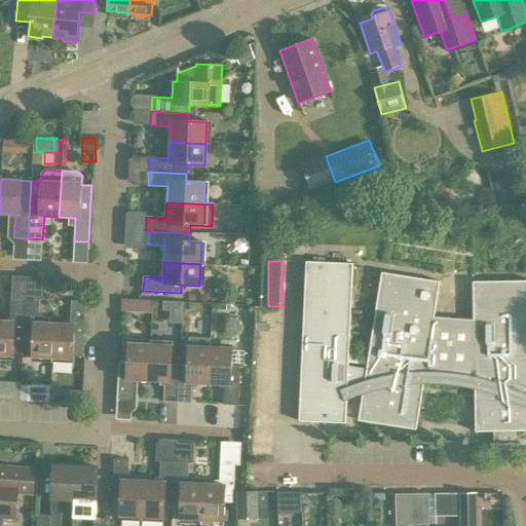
[(525,280),(473,283),(473,321),(434,317),(440,282),(381,273),(364,381),(351,385),(355,398),(362,396),(358,421),(416,430),(423,384),(437,384),(443,385),(449,385),(455,386),(461,387),(467,388),(475,389),(475,433),(494,433),(494,444),(490,444),(490,446),(520,445),(520,443),(516,443),(515,431),(525,430),(525,280)]
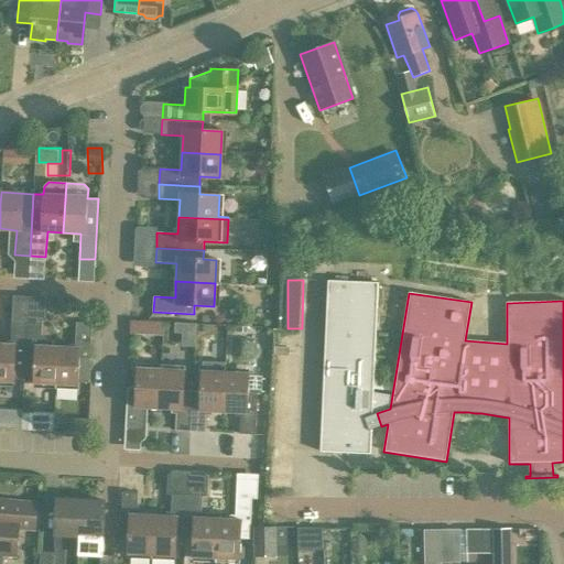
[(15,316),(50,317),(50,295),(15,294),(15,316)]
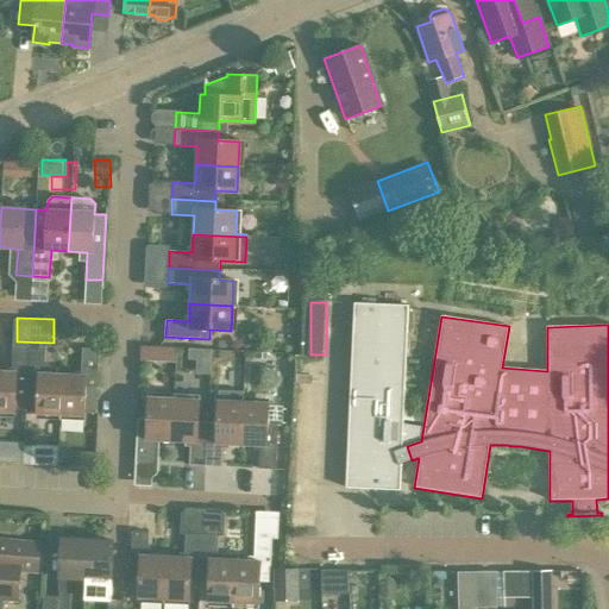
[(16,409),(25,410),(29,345),(13,344),(11,371),(0,370),(0,410),(16,412),(16,409)]
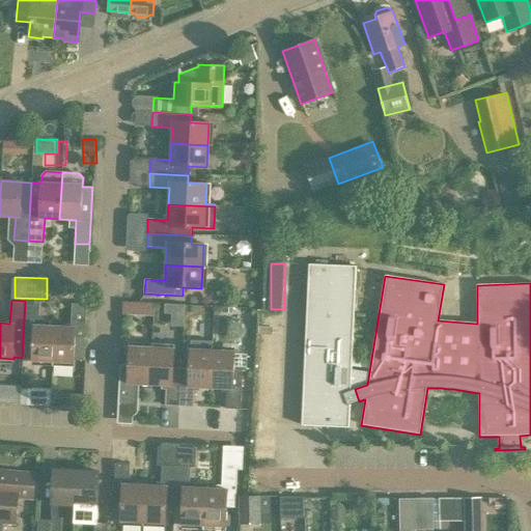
[(124,315),(157,316),(158,301),(124,300),(124,315)]
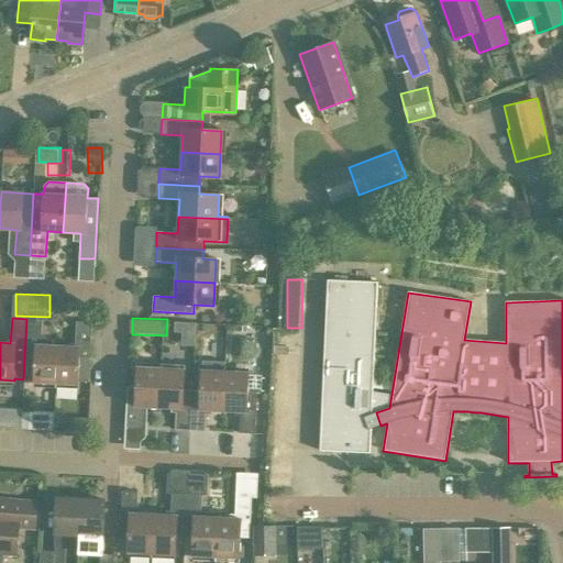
[(34,382),(56,383),(57,346),(41,345),(43,319),(26,319),(23,379),(34,379),(34,382)]
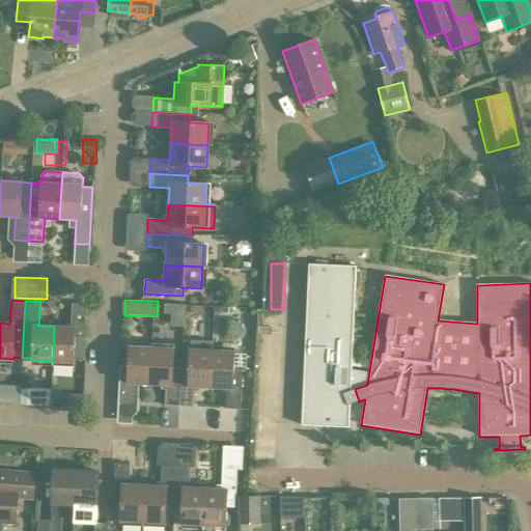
[(54,327),(53,361),(73,362),(74,360),(83,360),(86,304),(72,303),(71,327),(54,327)]
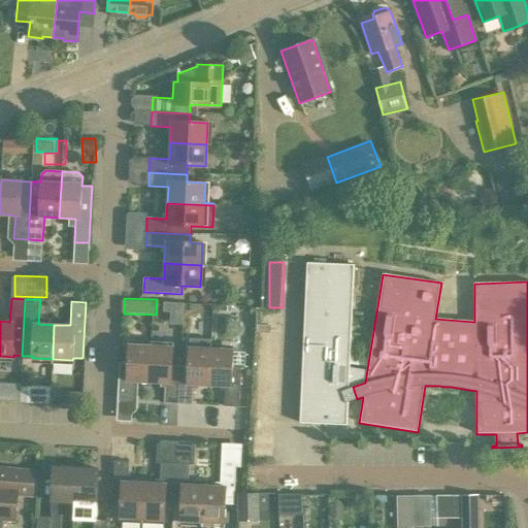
[(169,301),(168,322),(185,323),(186,302),(169,301)]
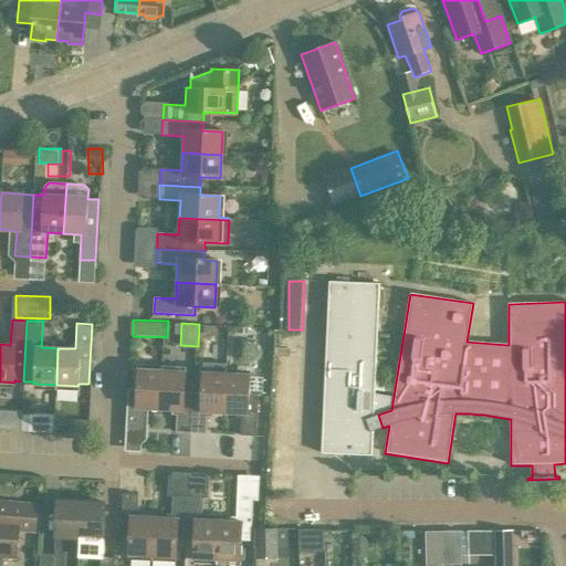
[(143,409),(159,410),(161,371),(137,370),(136,390),(127,390),(125,429),(142,430),(143,409)]
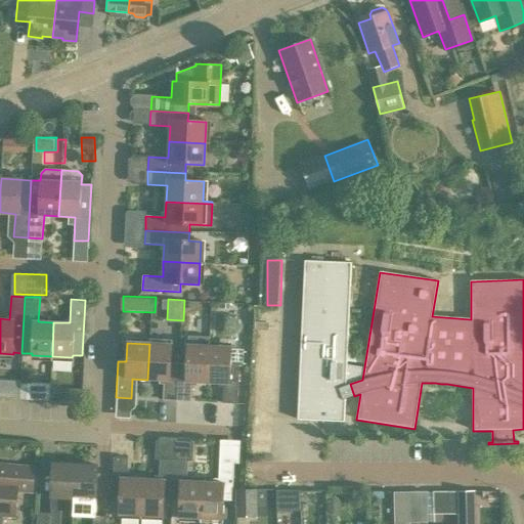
[(163,400),(176,400),(178,364),(170,363),(171,345),(149,344),(147,380),(164,380),(163,400)]
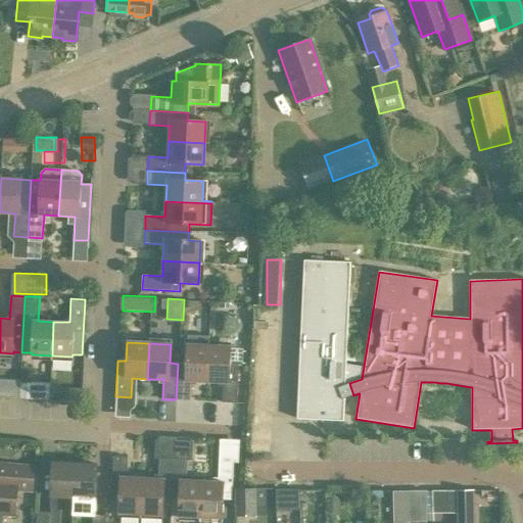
[(191,380),(206,381),(208,346),(186,345),(185,364),(178,364),(176,399),(191,400),(191,380)]
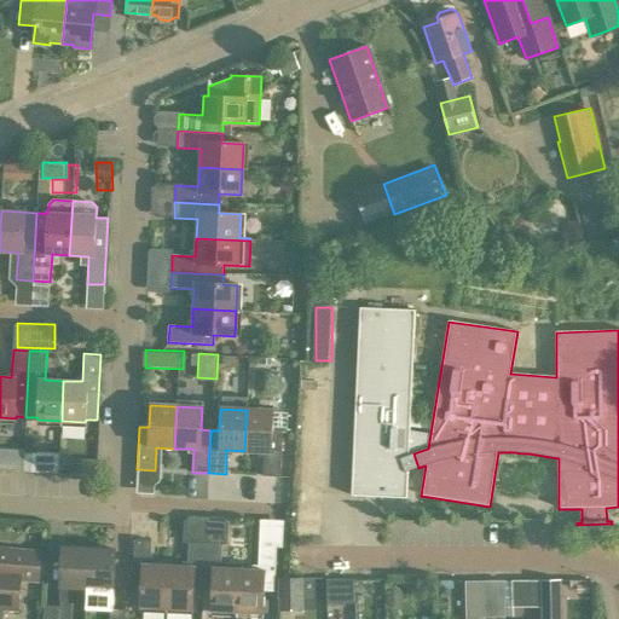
[(247,410),(244,451),(264,452),(262,475),(279,476),(281,433),(271,433),(272,411),(247,410)]
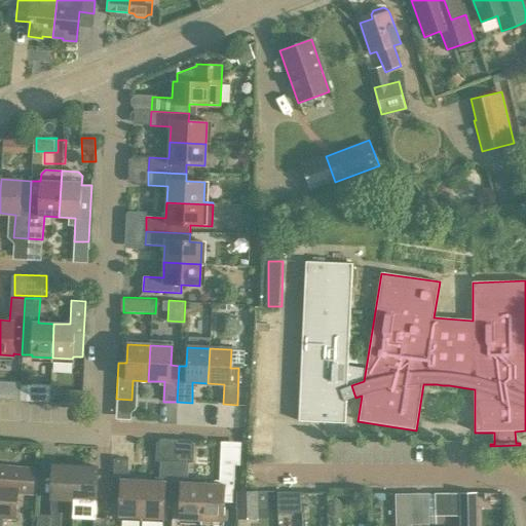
[(23,400),(51,401),(52,384),(23,383),(23,400)]
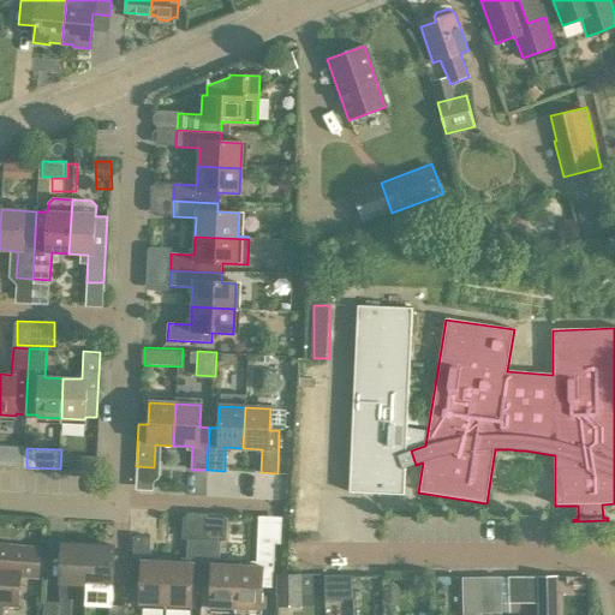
[(139,604),(166,605),(167,562),(149,562),(150,538),(133,538),(131,581),(141,581),(139,604)]
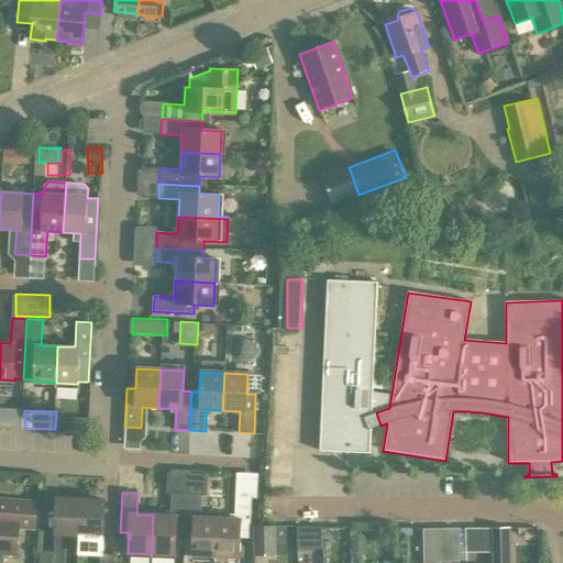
[(176,536),(184,536),(186,495),(172,495),(170,516),(153,515),(152,554),(175,556),(176,536)]
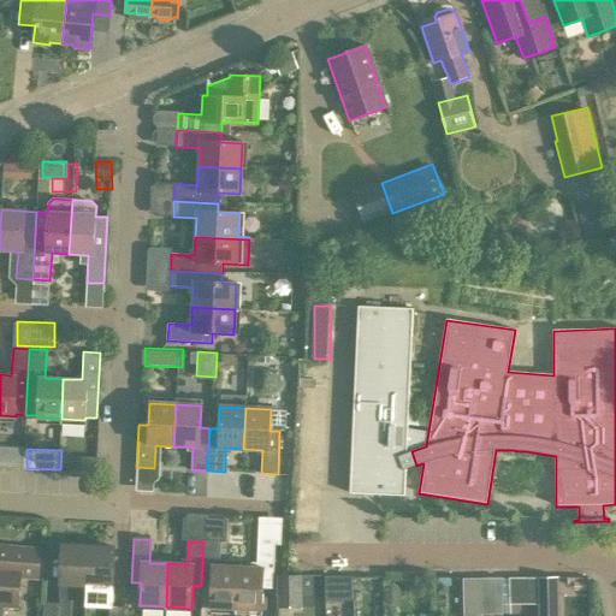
[(209,609),(236,610),(238,567),(219,566),(220,543),(203,542),(201,586),(211,586),(209,609)]
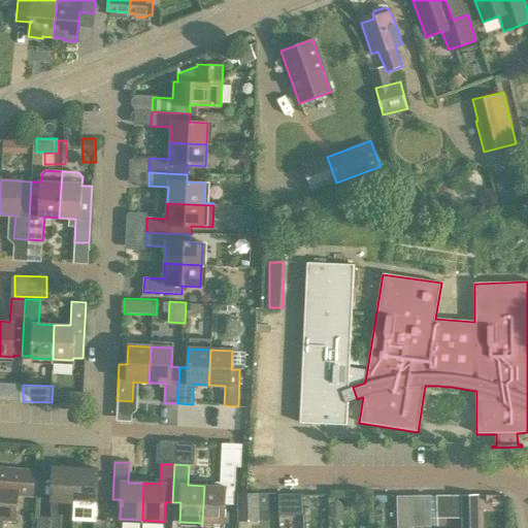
[(204,486),(202,523),(225,524),(226,504),(233,505),(235,467),(221,466),(220,487),(204,486)]
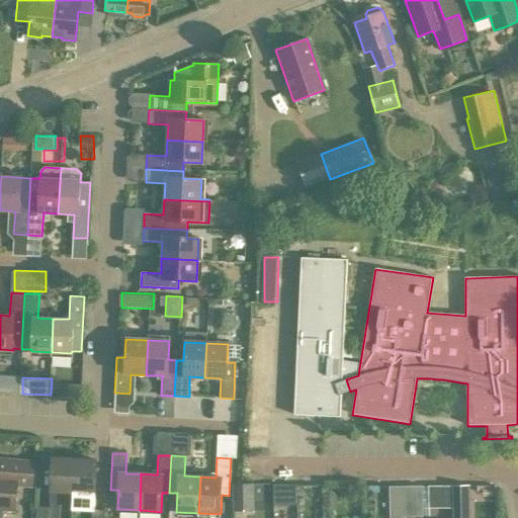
[(51,492),(50,502),(60,502),(60,492),(73,493),(75,460),(52,458),(51,492)]
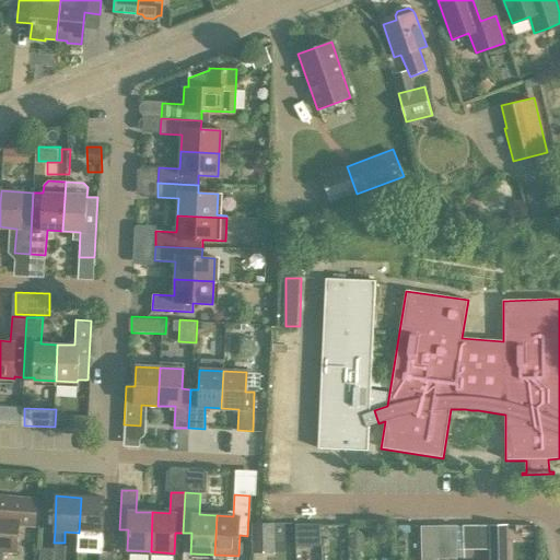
[(0,514),(0,559),(2,559),(3,551),(15,552),(18,524),(34,525),(36,500),(2,497),(0,514)]
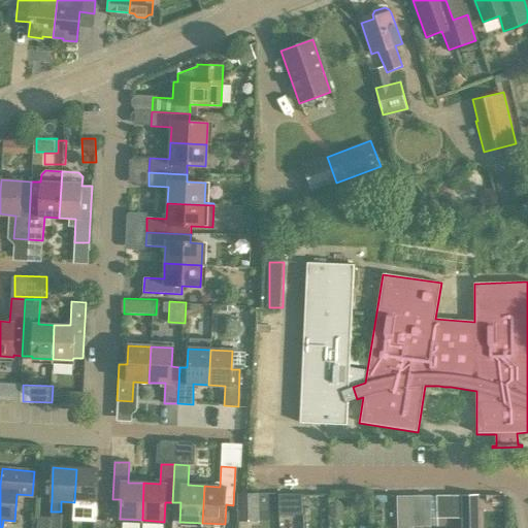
[(74,502),(73,512),(86,513),(97,514),(97,503),(99,470),(76,469),(74,502)]
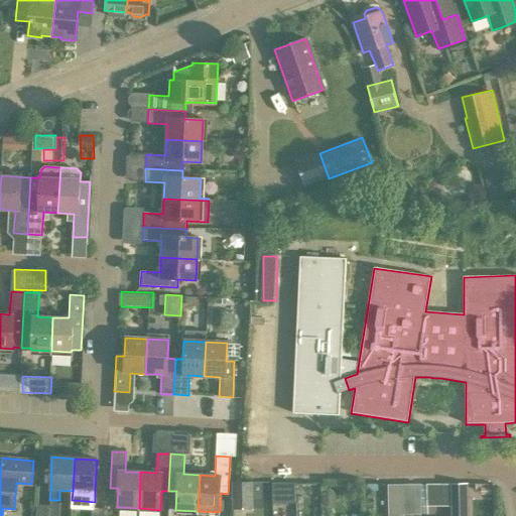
[(251,482),(232,482),(232,510),(252,509),(251,482)]
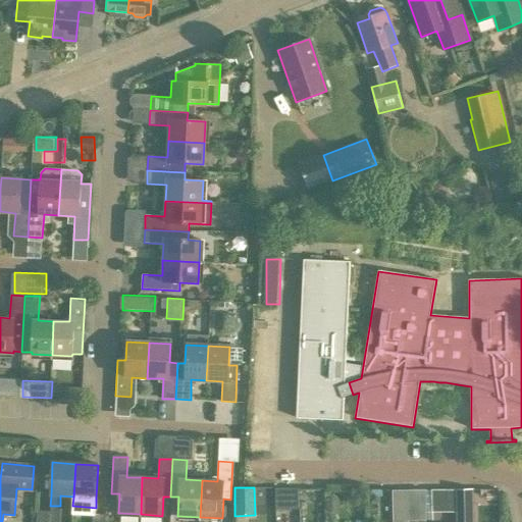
[(275,509),(300,509),(300,488),(286,488),(275,488),(275,509)]
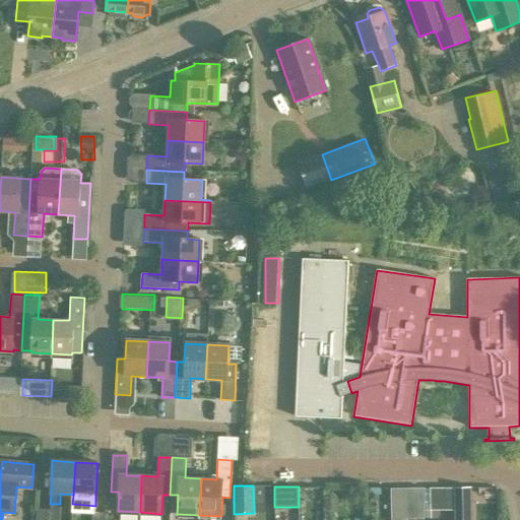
[(430,488),(431,510),(455,510),(454,488),(430,488)]
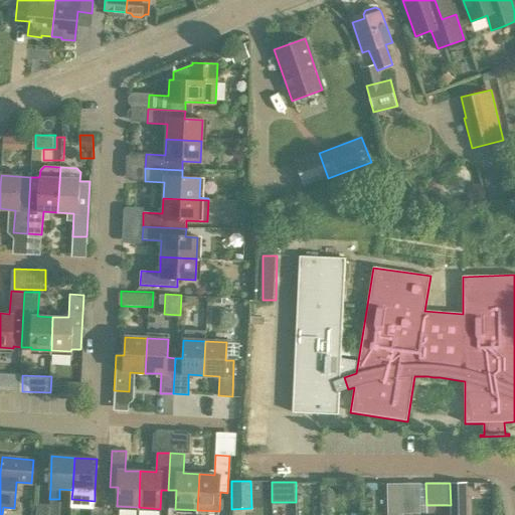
[(402,484),(387,484),(387,514),(402,514),(403,514),(402,484)]
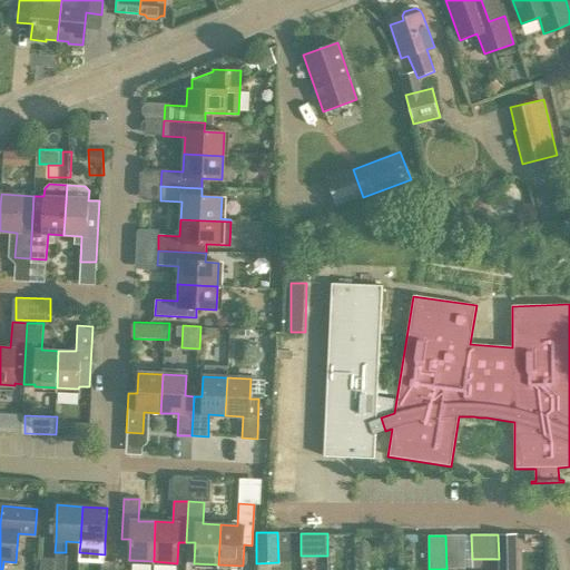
[(465,536),(445,536),(446,569),(465,569),(465,536)]
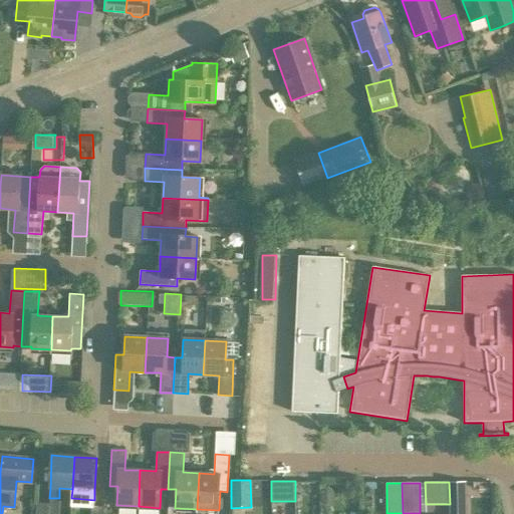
[(35,513),(48,513),(49,504),(36,502),(35,513)]
